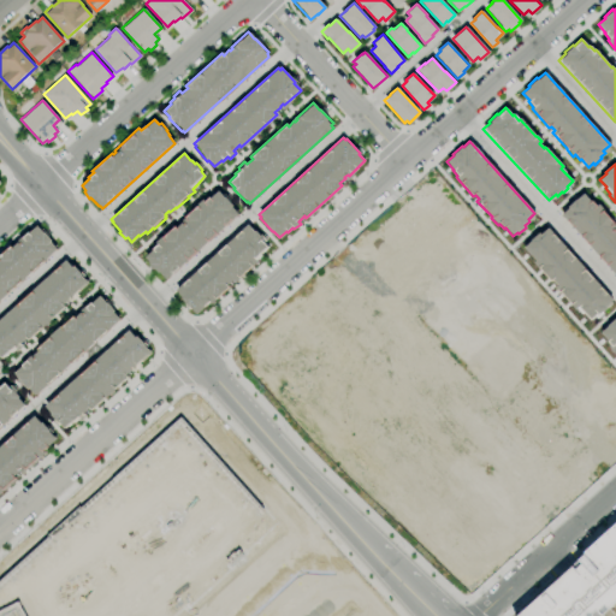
[(144,256),(152,249),(150,248),(157,243),(155,242),(175,224),(176,225),(179,223),(177,221),(202,199),(203,201),(208,197),(209,197),(218,190),(223,195),(224,194),(230,201),(229,202),(232,206),(231,207),(238,214),(165,279),(163,277),(163,278),(154,268),(153,270),(147,264),(149,261),(144,256)]
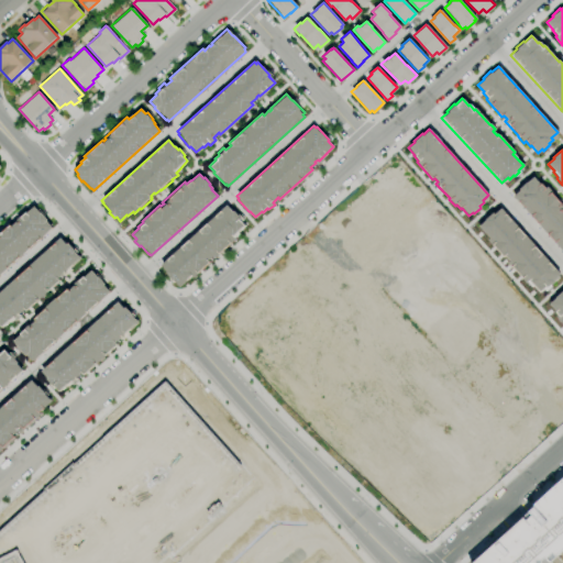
[(533,177),(540,184),(544,188),(545,187),(561,202),(562,205),(562,252),(512,196),(518,190),(518,189),(525,183),(526,184),(533,177)]
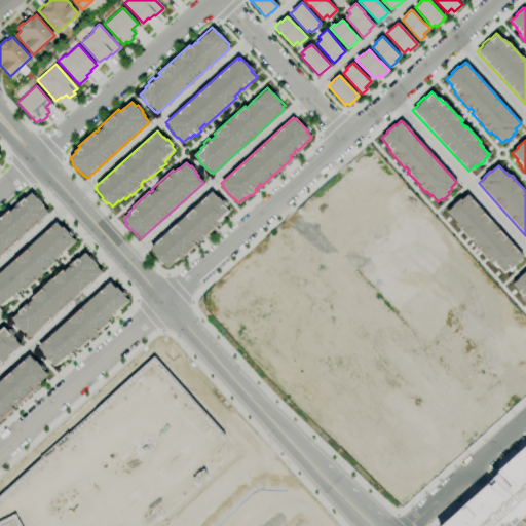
[(0,255),(47,213),(45,210),(47,209),(36,197),(35,197),(30,191),(15,204),(16,205),(14,208),(13,207),(9,212),(7,210),(0,216),(0,255)]
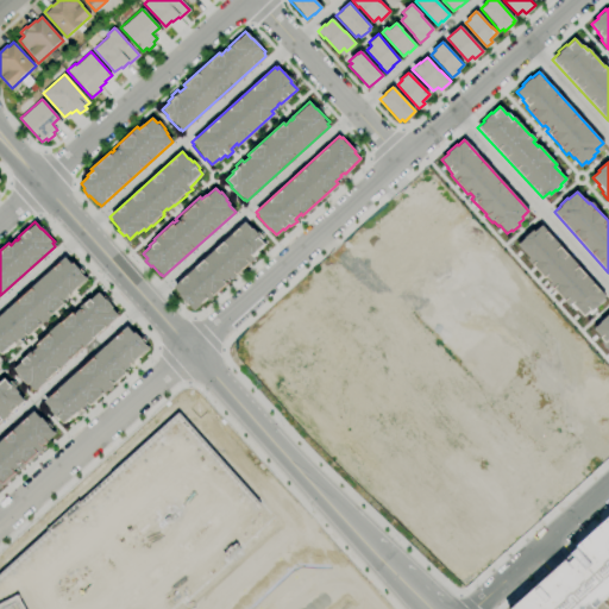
[(193,309),(200,302),(201,303),(207,299),(208,301),(214,295),(215,296),(227,286),(226,284),(227,283),(226,282),(230,278),(231,280),(236,276),(237,277),(250,265),(249,265),(256,259),(253,257),(258,252),(265,245),(261,239),(263,238),(257,231),(256,232),(252,228),(251,230),(245,223),(173,287),(175,289),(174,290),(182,299),(181,300),(187,307),(189,305),(193,309)]
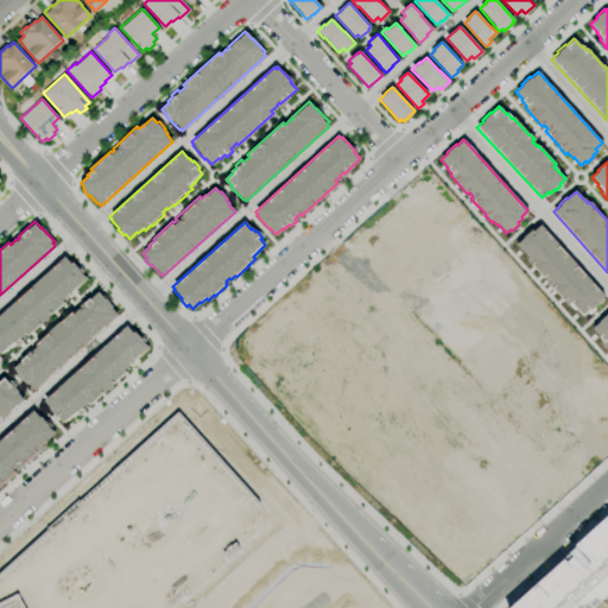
[(517,245),(524,252),(523,253),(527,258),(526,260),(544,279),(545,277),(549,282),(548,283),(562,299),(561,299),(568,308),(569,305),(574,310),(575,310),(582,318),(587,314),(588,315),(595,309),(594,308),(599,303),(597,302),(605,296),(540,225),(533,230),(532,229),(524,236),(524,238),(517,245)]
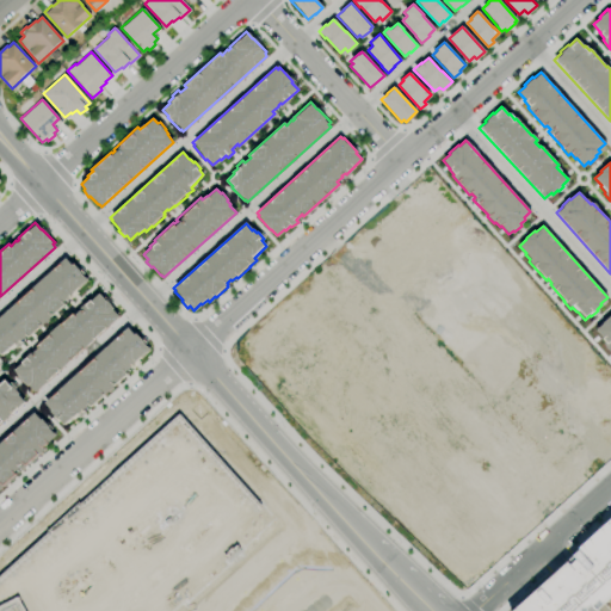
[(0,315),(65,257),(67,259),(68,258),(81,272),(80,272),(87,279),(71,295),(69,294),(67,296),(67,297),(61,302),(63,304),(28,337),(26,334),(20,340),(23,343),(17,347),(14,346),(10,351),(8,350),(1,356),(0,355),(0,315)]
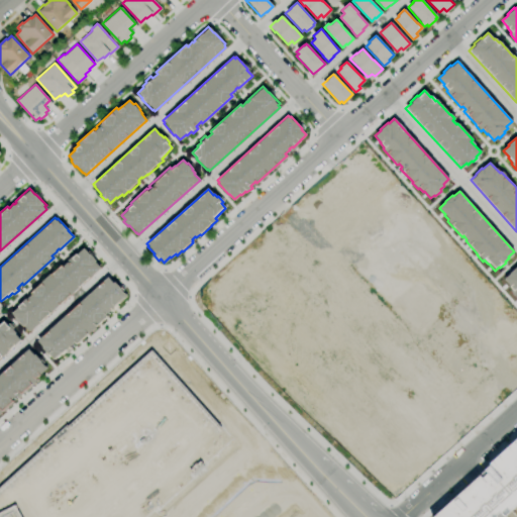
[(26,331),(27,330),(29,332),(100,268),(98,266),(100,265),(89,252),(88,253),(83,247),(69,260),(70,261),(68,263),(67,263),(62,267),(61,265),(30,292),(32,294),(27,299),(25,297),(19,301),(21,303),(17,307),(18,308),(12,313),(17,318),(16,319),(26,331)]
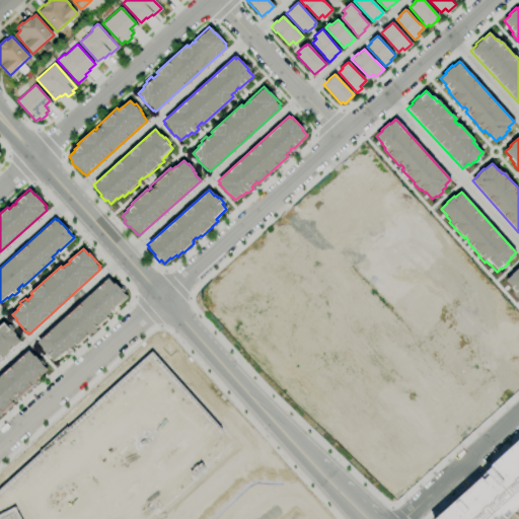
[(506,280),(511,287),(510,287),(515,292),(513,293),(518,299),(518,269),(518,268),(511,274),(512,275),(506,280)]
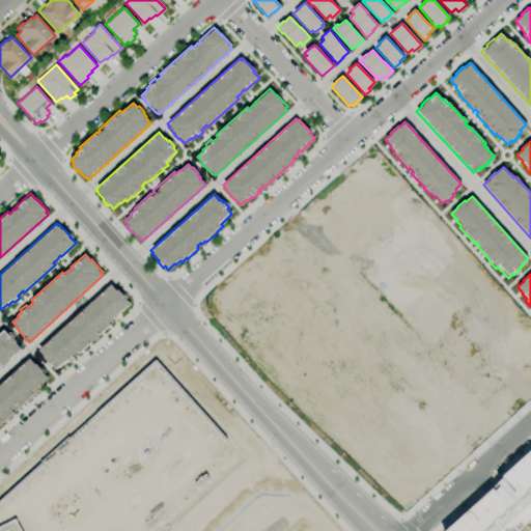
[(39,353),(40,352),(38,350),(111,284),(113,286),(114,285),(126,297),(124,298),(130,304),(116,316),(115,315),(112,317),(113,318),(108,323),(110,325),(79,353),(77,352),(73,356),(75,358),(68,363),(67,361),(63,365),(62,364),(56,370),(51,364),(50,365),(39,353)]
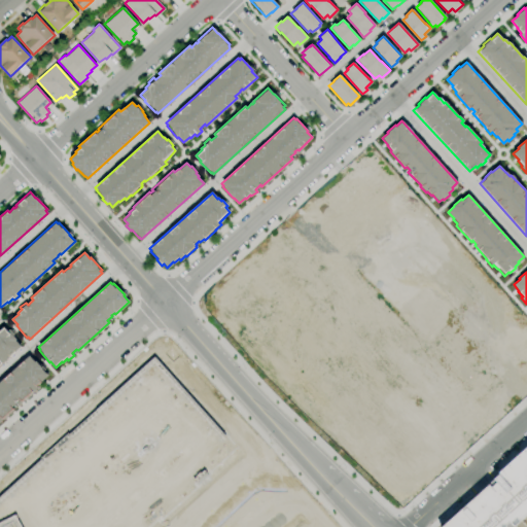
[(0,328),(3,326),(7,330),(9,329),(14,335),(13,336),(16,339),(15,340),(21,346),(0,364),(0,328)]
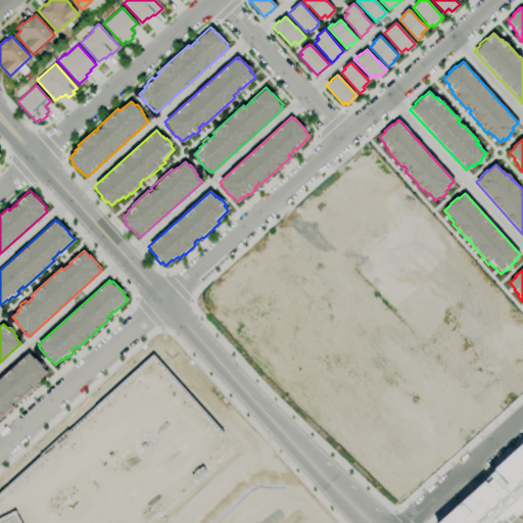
[(0,487),(0,519),(8,516),(11,522),(142,522),(153,514),(159,520),(202,480),(196,473),(231,442),(150,352),(0,487)]
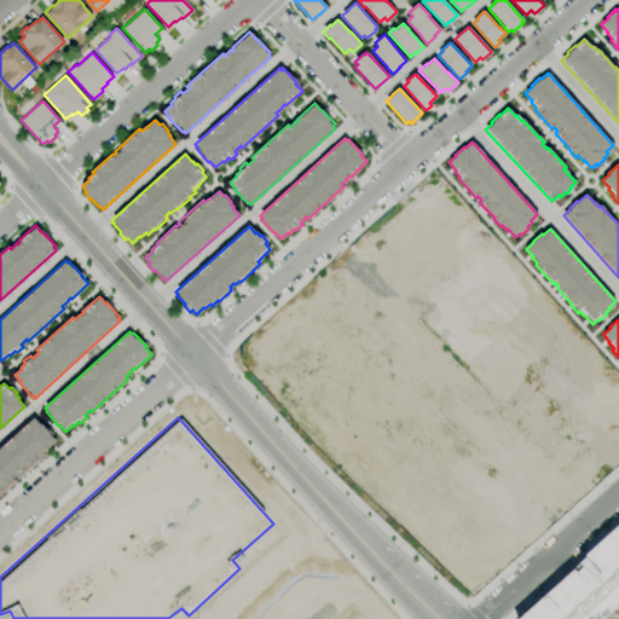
[(0,496),(4,492),(5,493),(17,482),(16,481),(17,480),(16,478),(19,475),(21,476),(25,472),(27,473),(39,462),(39,461),(45,456),(44,453),(48,449),(47,449),(56,440),(51,435),(53,434),(46,427),(46,428),(42,423),(41,424),(34,417),(0,447),(0,496)]
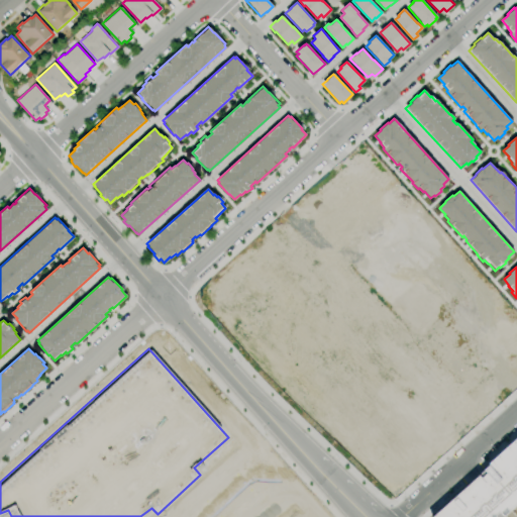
[(516,516),(431,516),(489,466),(487,463),(516,435),(516,516)]
